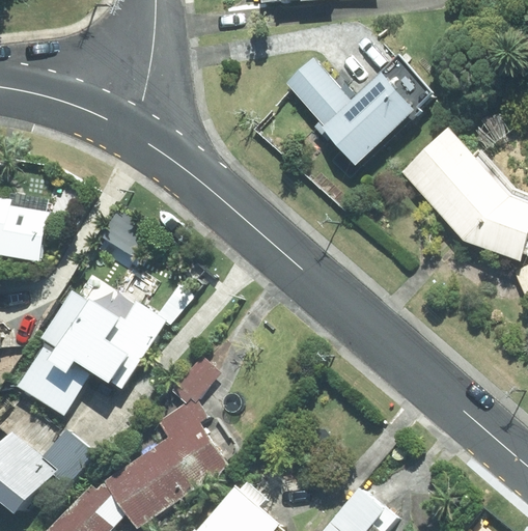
[(354,104),(314,60),(287,85),(327,129),(323,133),(358,171),(419,116),(384,78),(354,104)]
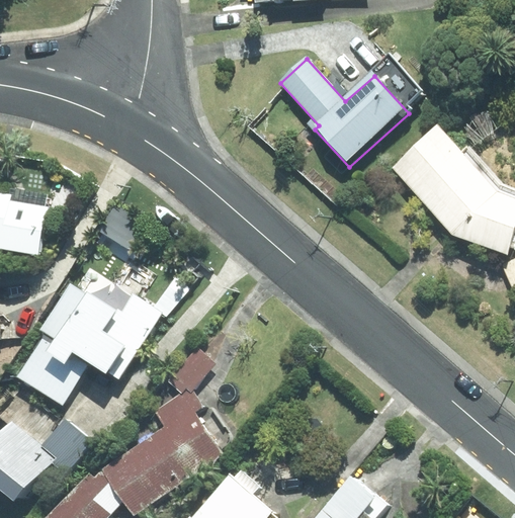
[(512,260),(514,252),(514,201),(502,197),(440,128),(394,170),(455,240),(512,260)]
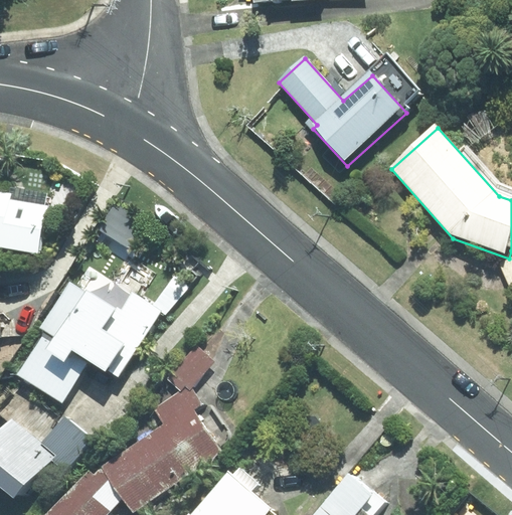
[(9,196),(0,194),(0,246),(39,254),(47,207),(45,207),(47,195),(11,188),(9,196)]
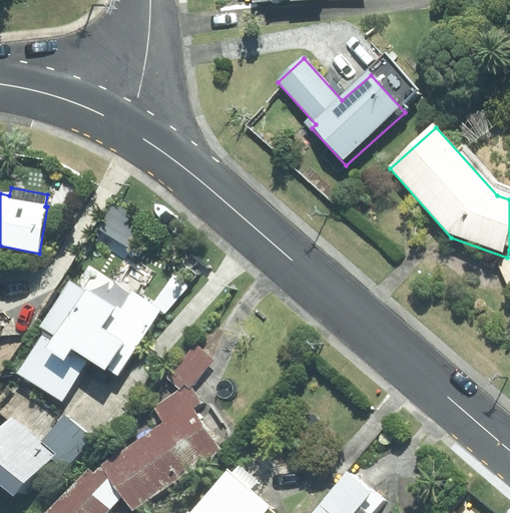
[(509,290),(509,289),(509,258),(497,265),(509,290)]
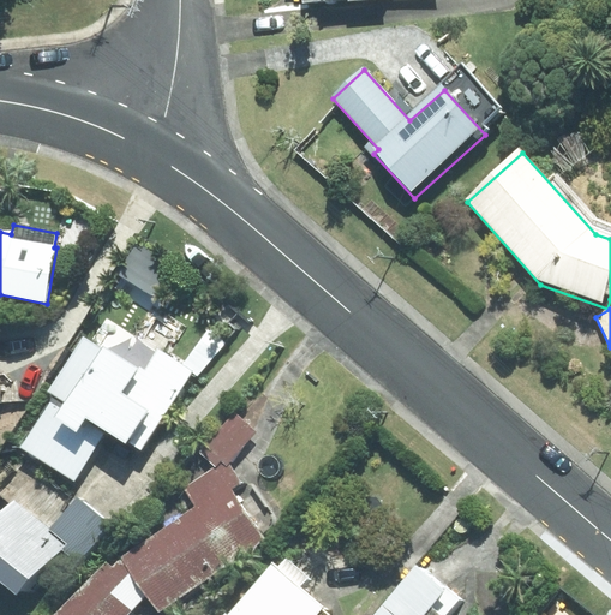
[(142,449),(192,369),(159,347),(145,368),(106,342),(102,348),(83,335),(48,390),(67,402),(65,405),(52,396),(21,447),(75,481),(105,431),(88,422),(93,415),(132,439),(131,441),(142,449)]
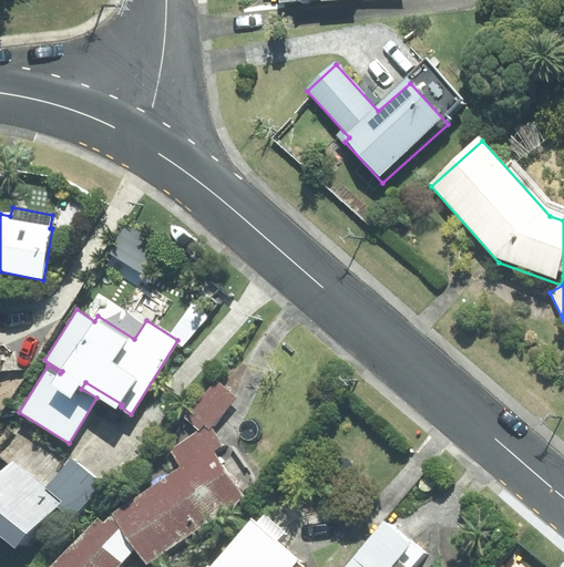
[(0,371),(10,371),(8,349),(0,349),(0,371)]
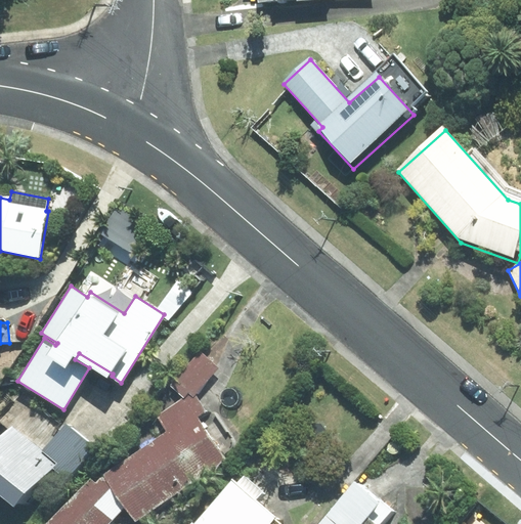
[(137,520),(227,457),(196,411),(105,473),(97,481),(93,477),(49,523),(111,523),(128,506),(137,520)]
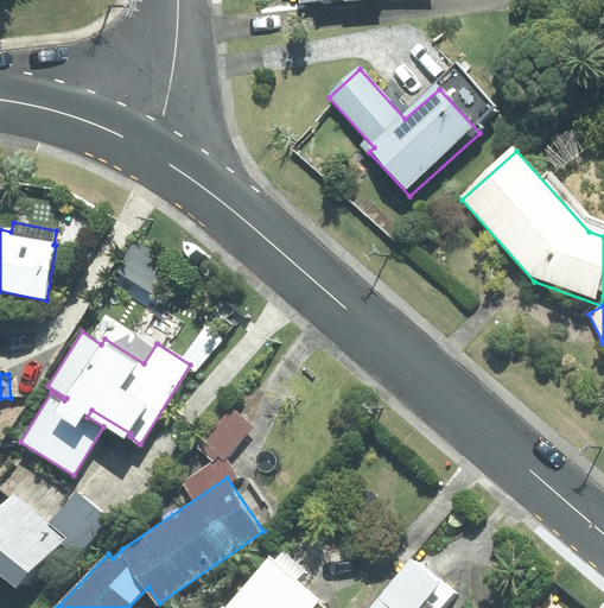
[(52,520),(18,492),(0,512),(0,562),(29,586),(69,537),(86,551),(110,520),(76,492),(52,520)]
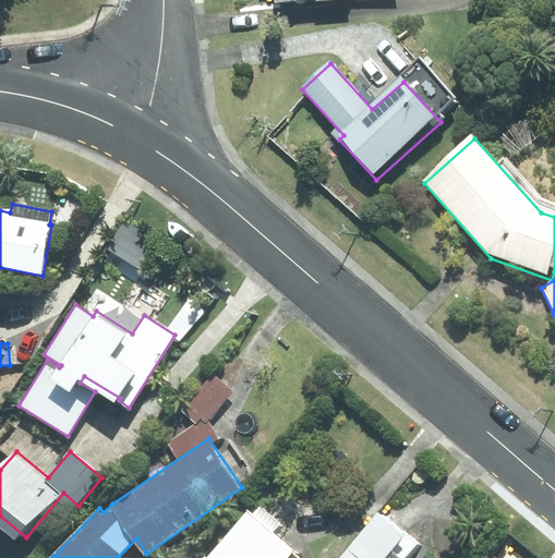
[(292,557),(299,552),(251,510),(208,557),(292,557)]
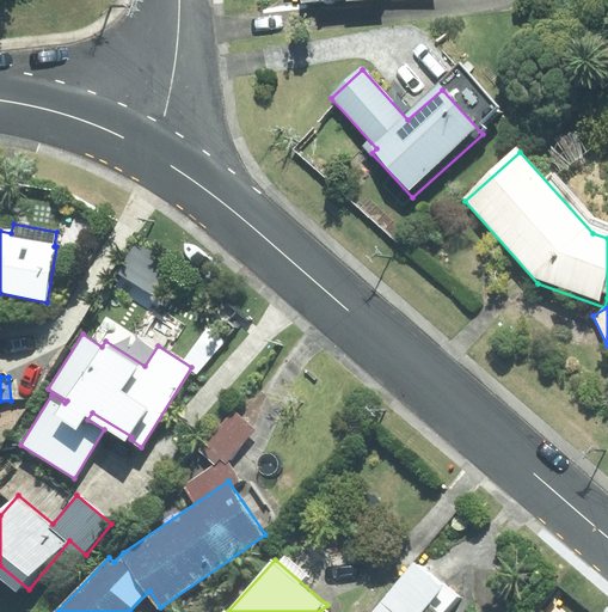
[(446,611),(459,598),(450,591),(452,587),(422,562),(380,611),(446,611)]
